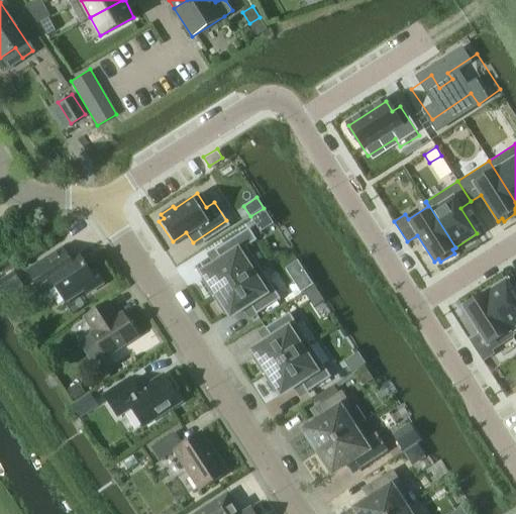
[(212,296),(260,266),(246,245),(256,238),(248,226),(214,248),(221,260),(203,272),(205,276),(202,278),(213,295),(212,296)]
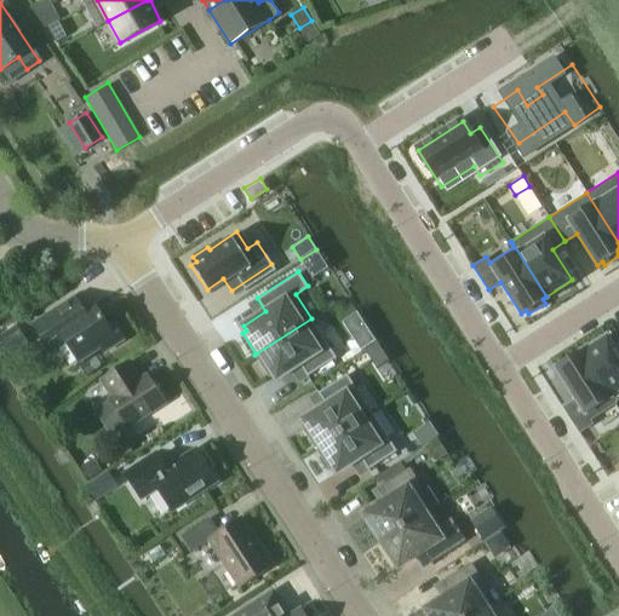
[(103,351),(124,338),(113,322),(108,326),(93,303),(82,309),(74,295),(33,323),(50,351),(66,341),(78,360),(68,366),(69,367),(101,346),(103,351)]
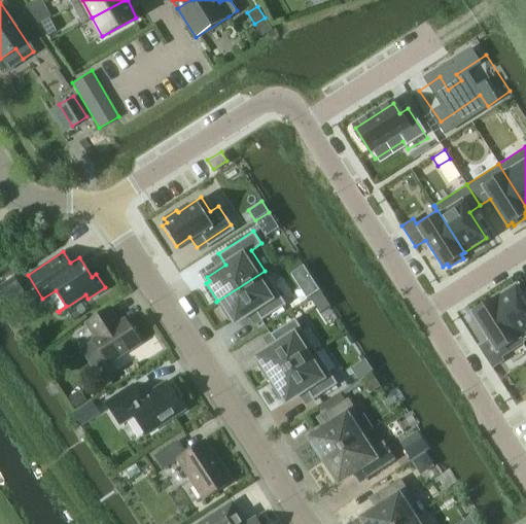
[(265,271),(216,302),(216,303),(217,302),(229,319),(233,317),(235,320),(247,313),(247,314),(254,309),(261,319),(285,304),(265,271)]
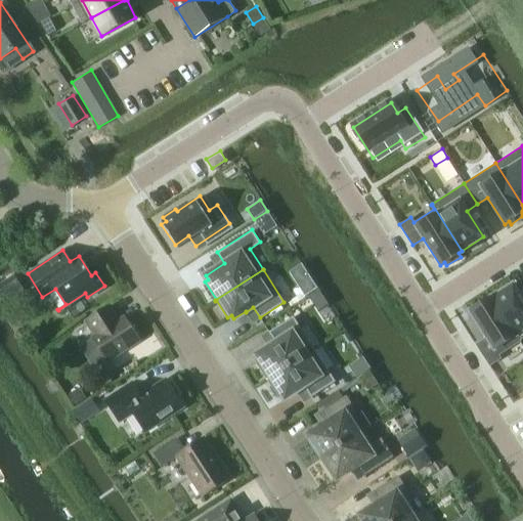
[(0,288),(8,300),(24,290),(13,273),(0,281),(0,288)]
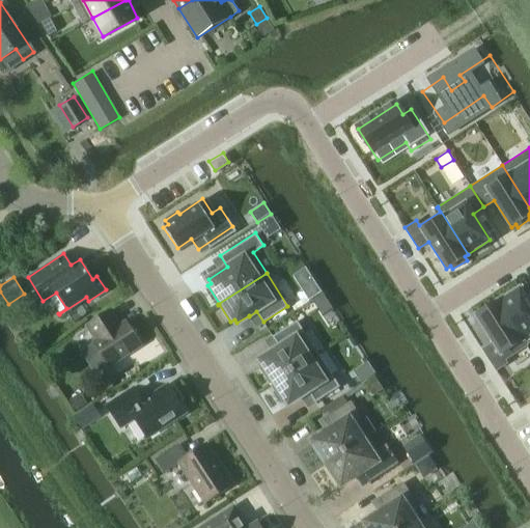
[(529,303),(520,287),(498,301),(526,345),(527,344),(526,343),(529,340),(529,303)]
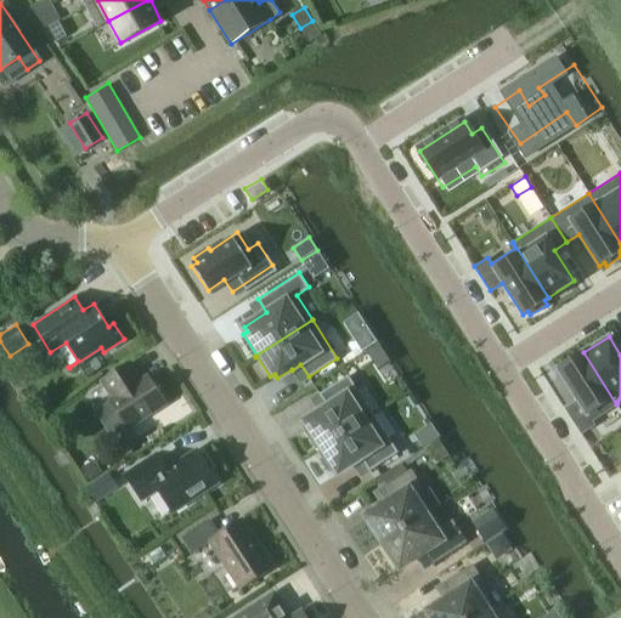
[(583,352),(558,369),(577,400),(565,408),(581,432),(594,424),(591,420),(616,404),(583,352)]
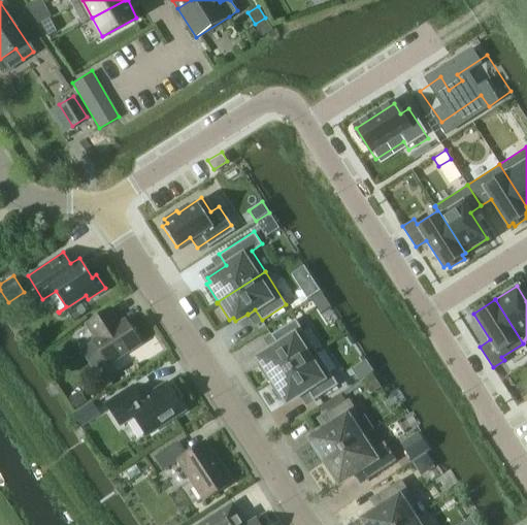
[(107,363),(140,341),(126,319),(120,323),(109,307),(86,322),(96,337),(92,340),(107,363)]
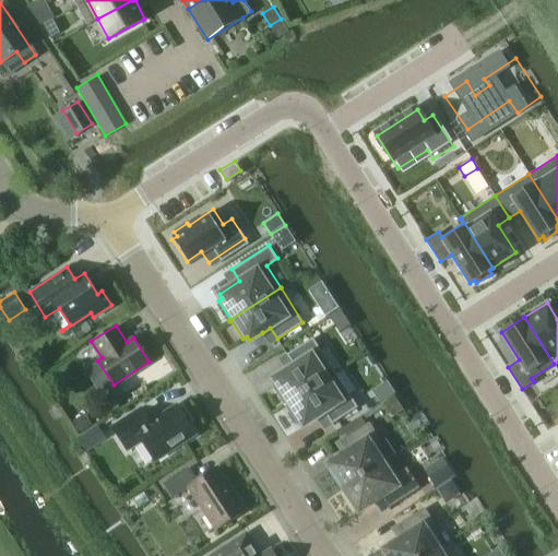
[(284,404),(335,371),(312,336),(286,354),(294,365),(286,369),(286,370),(274,378),(276,382),(273,386),(285,403),(284,404)]
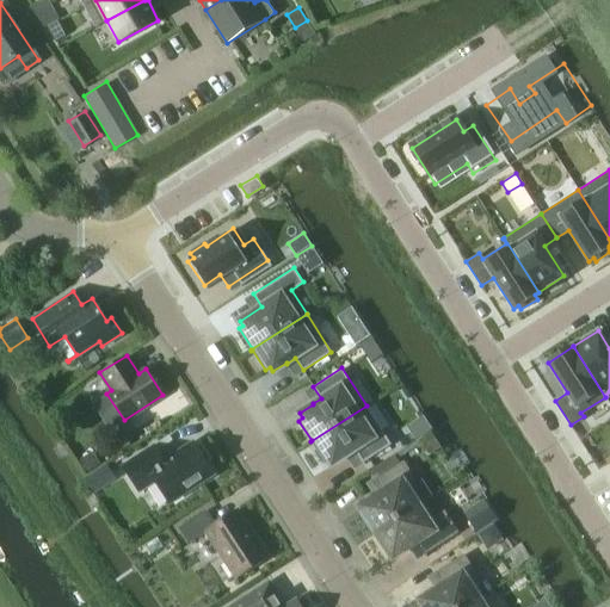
[(390,444),(367,406),(310,441),(310,443),(313,441),(325,462),(330,459),(332,464),(346,454),(346,456),(355,450),(363,462),(390,444)]
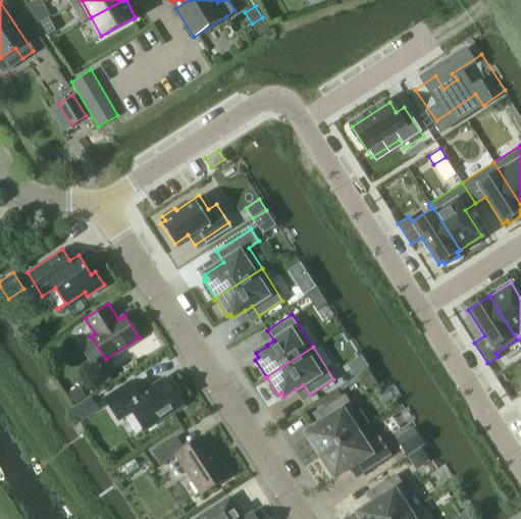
[(144,428),(161,417),(181,404),(174,393),(177,391),(169,378),(166,380),(165,377),(138,396),(129,383),(133,381),(132,380),(105,398),(118,418),(132,410),(144,428)]
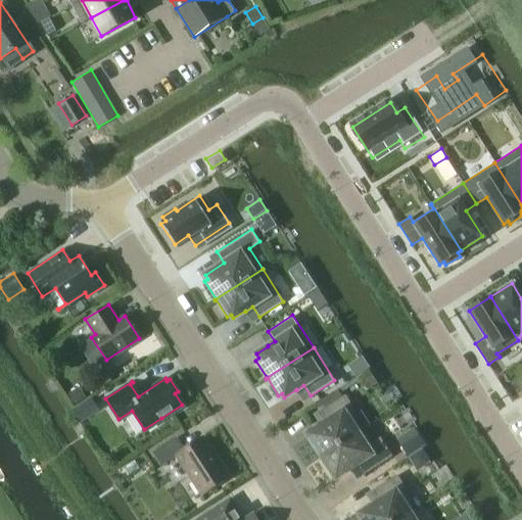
[(67,393),(74,404),(85,395),(79,386),(67,393)]
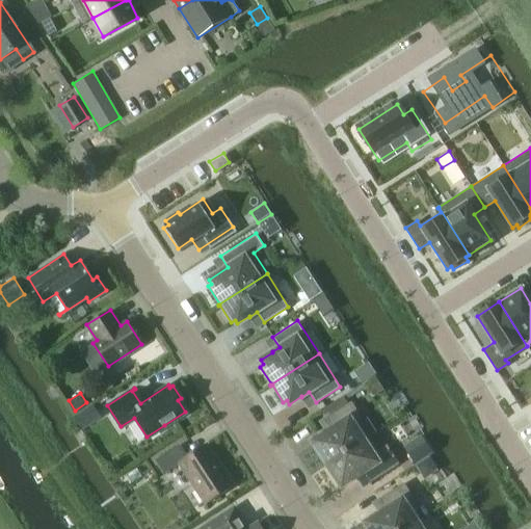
[(324,464),(324,465),(367,437),(376,431),(367,416),(363,419),(351,400),(326,416),(334,427),(326,431),(327,431),(313,441),(316,445),(315,449),(324,464)]
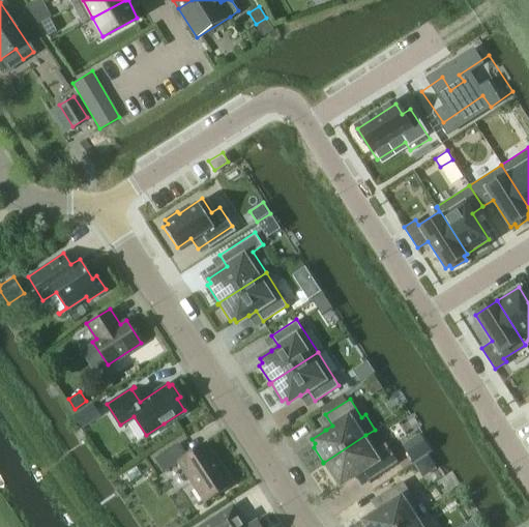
[(375,448),(365,435),(323,463),(324,463),(334,478),(338,478),(341,482),(354,474),(355,474),(361,470),(368,480),(398,461),(385,442),(375,448)]
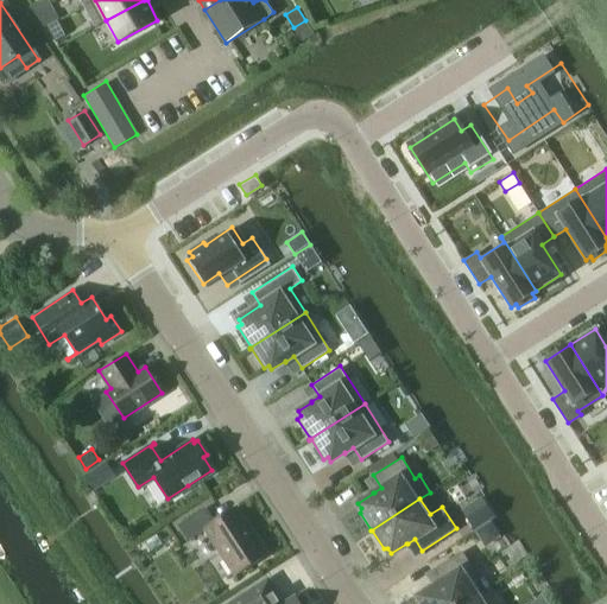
[(480,508),(465,517),(473,529),(473,531),(493,516),(485,504),(480,508)]
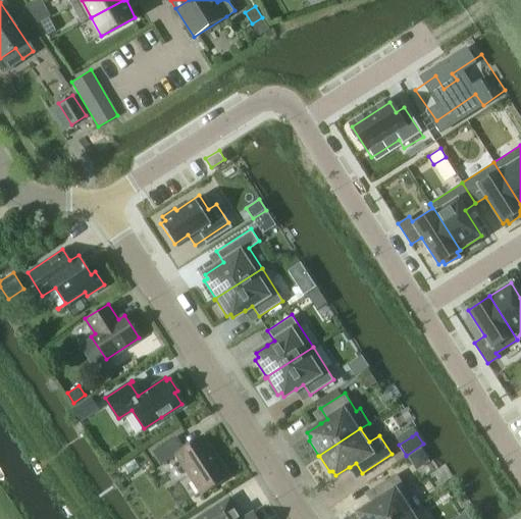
[(160,464),(161,463),(175,454),(202,494),(228,476),(218,461),(217,462),(211,452),(212,451),(202,435),(184,447),(175,434),(152,451),(160,464)]
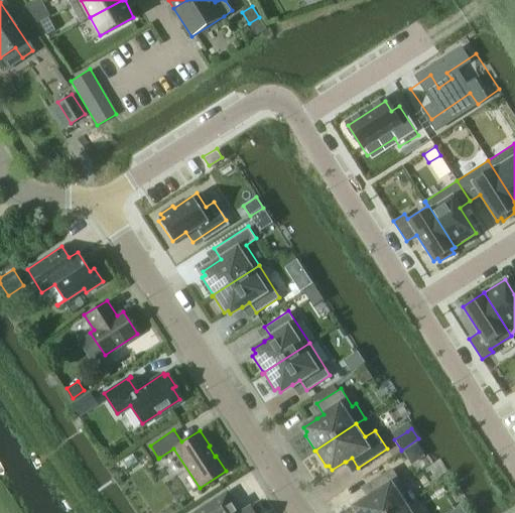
[(391,512),(407,503),(399,490),(404,486),(392,468),(368,483),(374,493),(368,497),(368,498),(355,507),(358,511),(356,512),(391,512)]
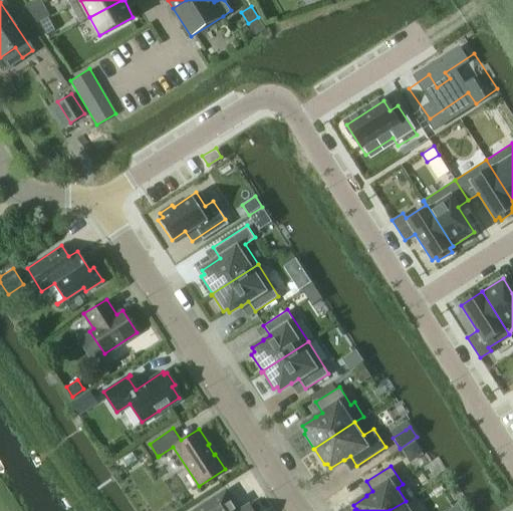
[(252,510),(248,504),(240,510),(227,489),(192,510),(252,510)]
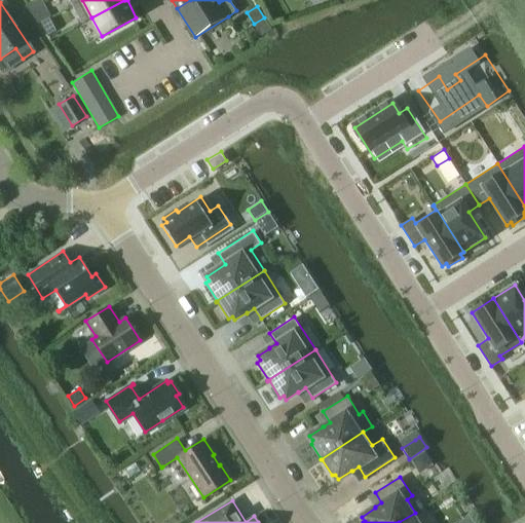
[(428,522),(422,522),(415,513),(399,522),(429,522),(428,522)]
